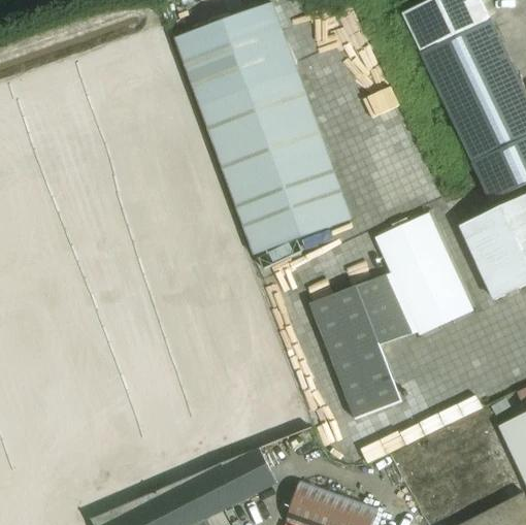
[(415,45),(485,12),(479,0),(424,0),(398,12),(415,45)]
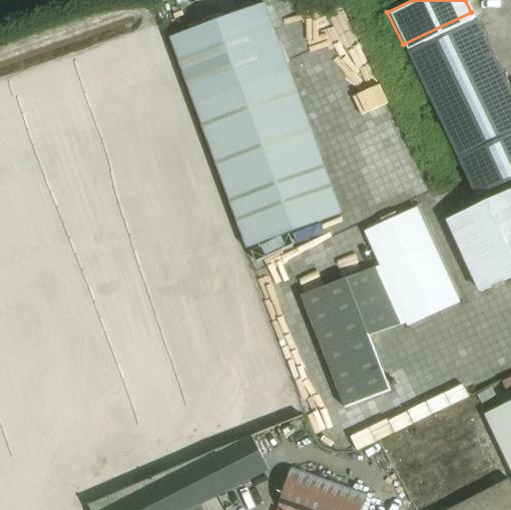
[(265,5),(170,38),(247,249),(248,250),(343,216),(265,5)]
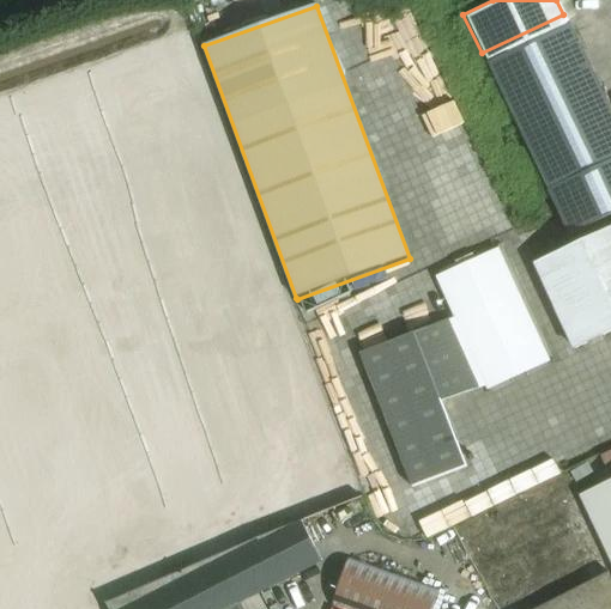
[(610,187),(610,115),(566,19),(563,14),(482,53),(558,212),(610,187)]
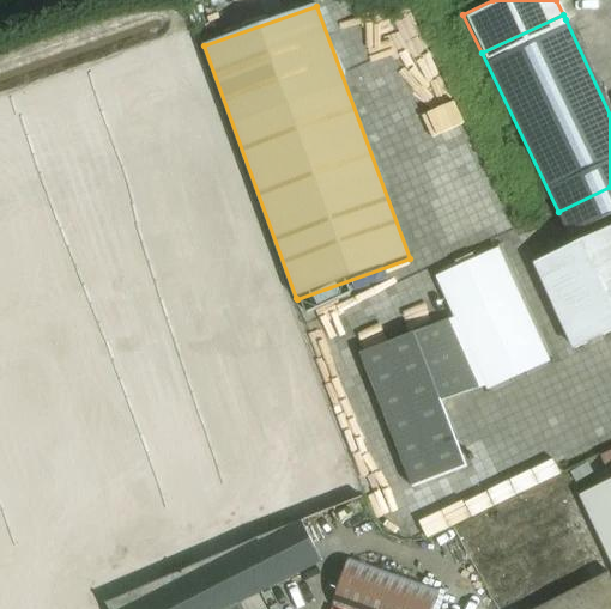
[(418,144),(387,26),(350,37),(381,154),(418,144)]
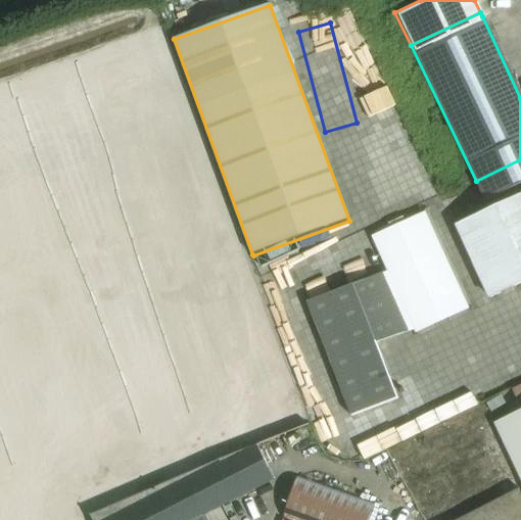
[(47,135),(47,145),(64,146),(64,117),(63,116),(64,101),(69,101),(81,96),(84,102),(84,126),(95,127),(95,114),(100,112),(101,74),(109,93),(115,91),(114,88),(114,73),(96,34),(89,34),(16,66),(22,80),(34,80),(38,90),(38,100),(44,112),(44,129),(47,135)]
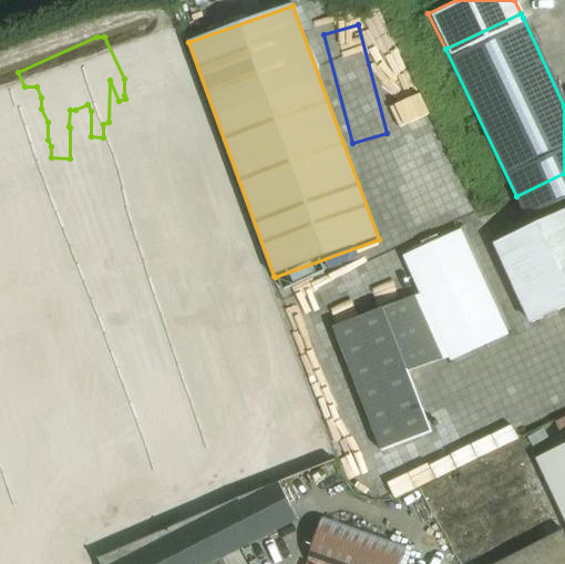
[(144,115),(123,121),(127,140),(141,136),(143,146),(151,144),(144,115)]
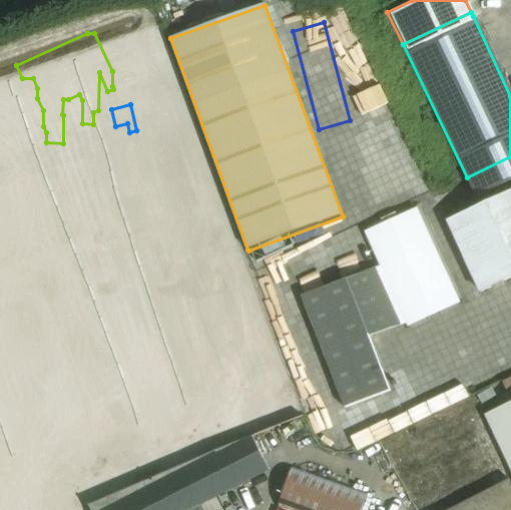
[(353,130),(357,150),(380,146),(376,126),(353,130)]
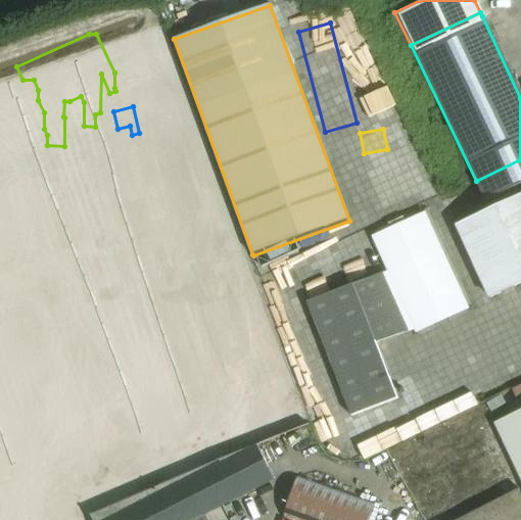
[(331,162),(345,157),(338,137),(323,143),(331,162)]
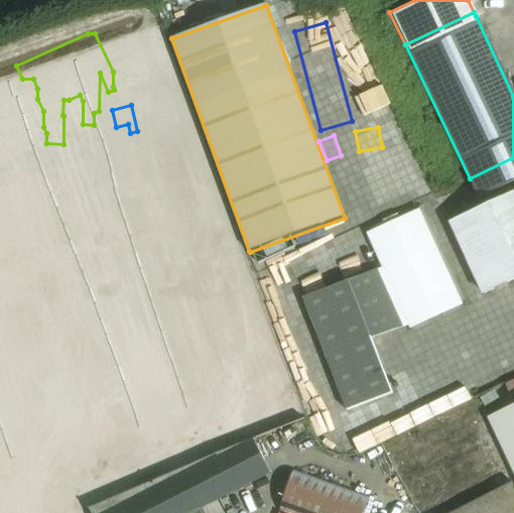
[(360,154),(366,172),(385,167),(380,148),(360,154)]
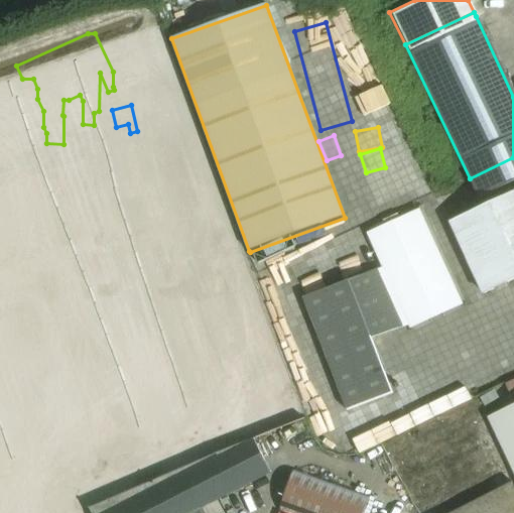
[(481,292),(513,276),(513,187),(446,220),(481,292)]
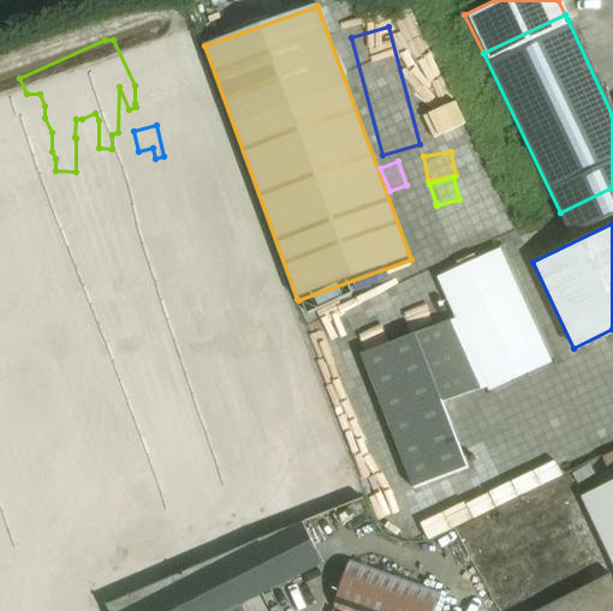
[(487,385),(547,358),(498,249),(436,276),(487,385)]
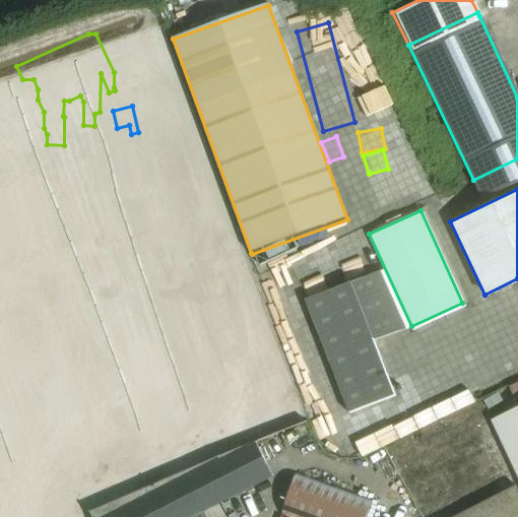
[(321,272),(332,267),(323,248),(312,253),(321,272)]
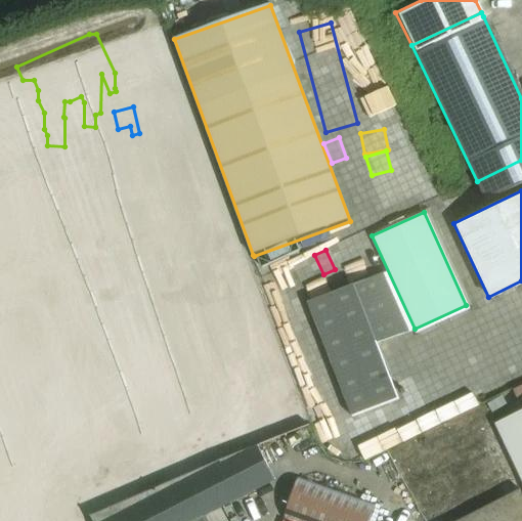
[(383,402),(396,397),(374,340),(400,330),(375,273),(306,300),(350,416),(366,408),(383,402)]
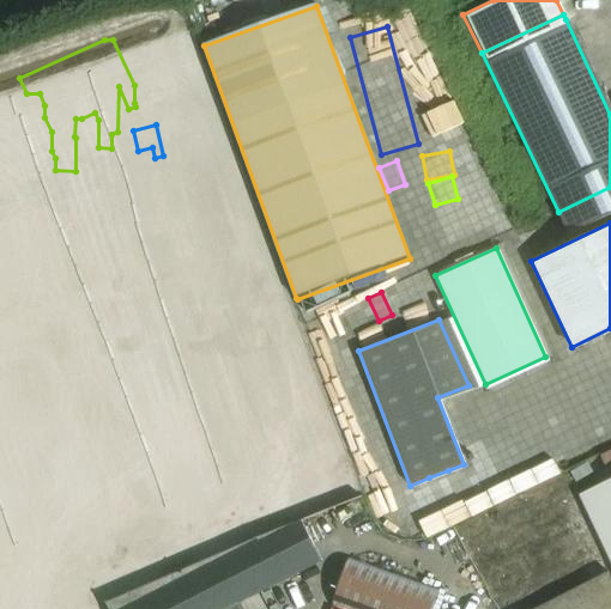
[(282,482),(266,488),(260,470),(244,476),(237,454),(224,458),(247,531),(292,517),(282,482)]
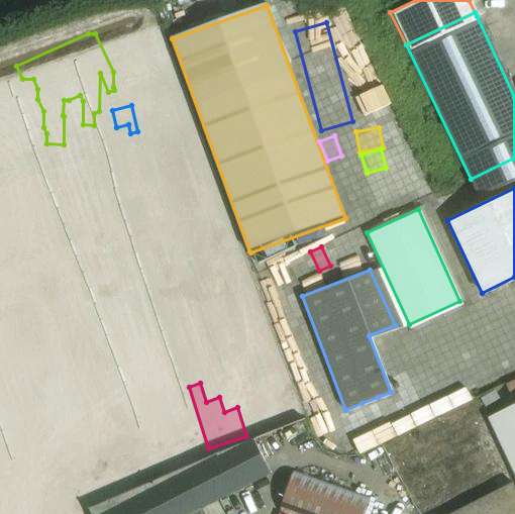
[(266,389),(272,420),(305,414),(300,383),(266,389)]
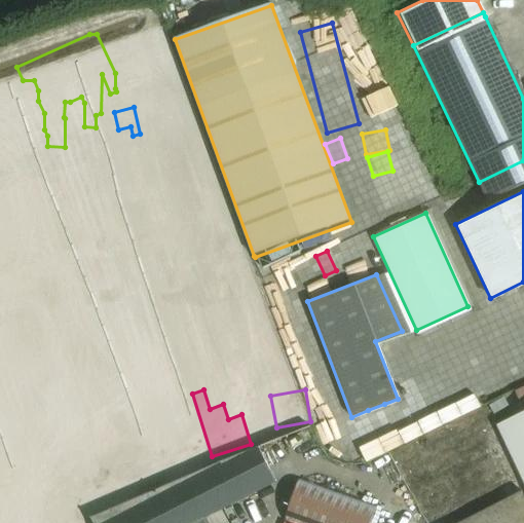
[(523,407),(493,421),(523,486),(523,407)]
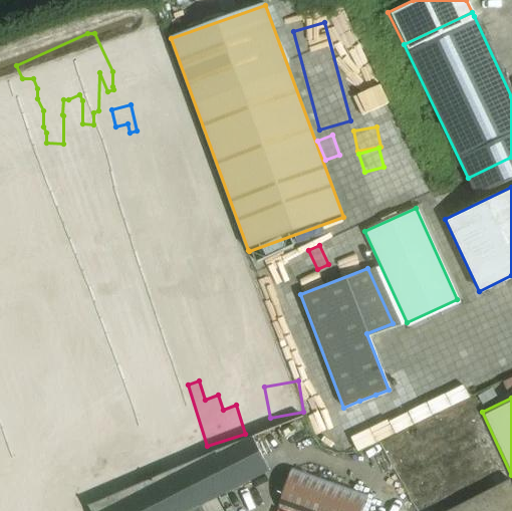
[(189,510),(199,506),(269,470),(252,437),(90,505),(93,510),(189,510)]
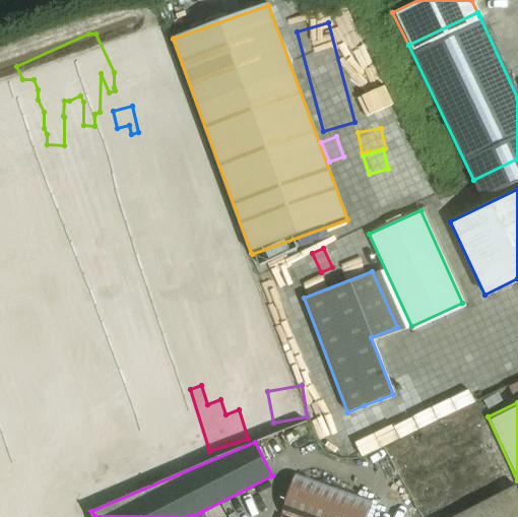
[(280,510),(299,516),(364,516),(371,498),(294,471),(280,510)]
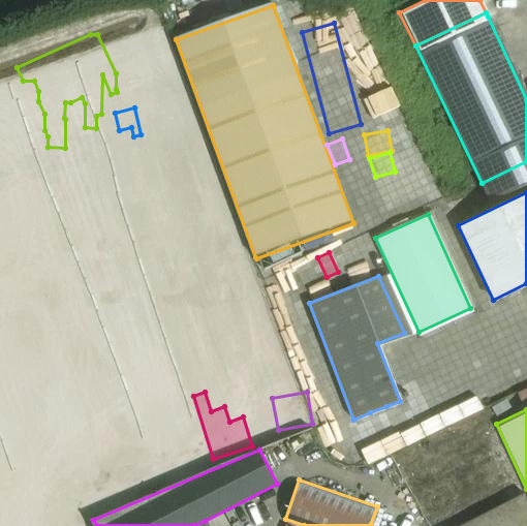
[(526,525),(526,501),(523,493),(455,525),(526,525)]
